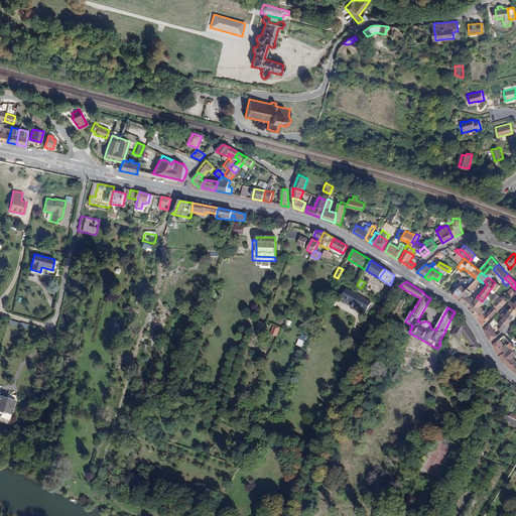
[(461,296),(459,299),(464,302),(468,306),(473,299),(468,297),(470,295),(471,293),(471,292),(478,284),(474,281),(467,289),(465,291),(463,293),(461,296)]
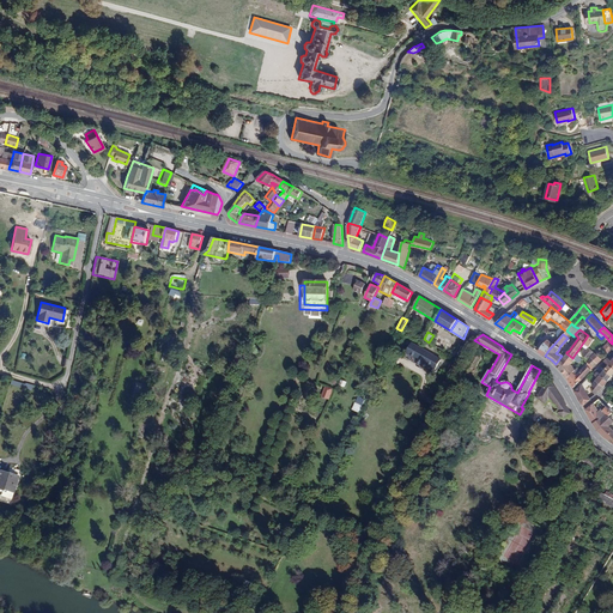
[(594,340),(588,335),(581,346),(587,350),(588,347),(594,340)]
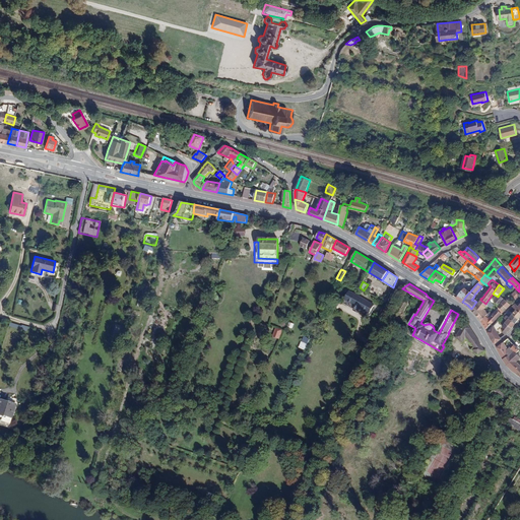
[(459,295),(456,298),(462,302),(464,299),(466,296),(468,294),(470,291),(468,290),(464,287),(459,295)]
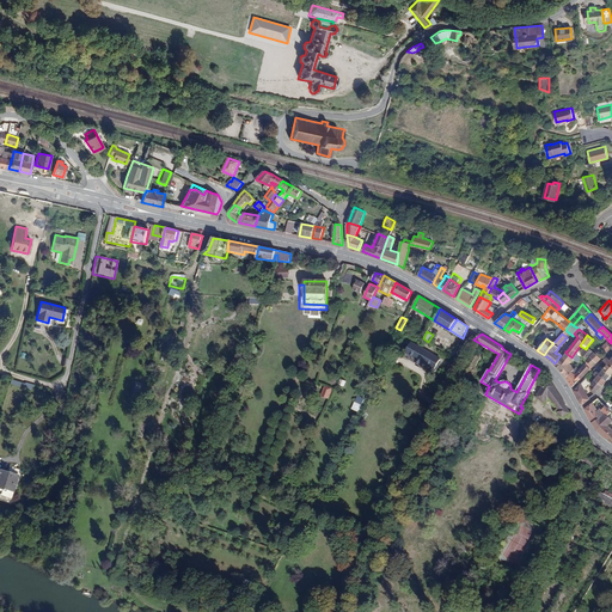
[(610,349),(611,347),(611,346),(611,343),(607,340),(601,347),(606,353),(610,349)]
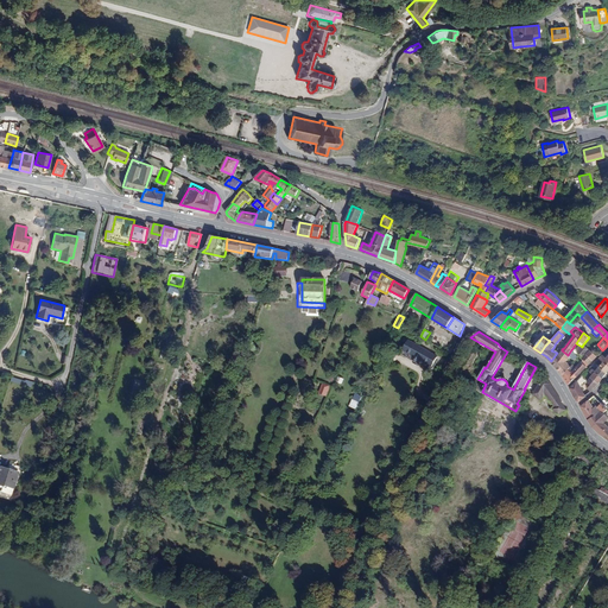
[(431,366),(435,360),(437,356),(409,341),(403,350),(413,356),(413,359),(418,362),(422,360),(431,366)]
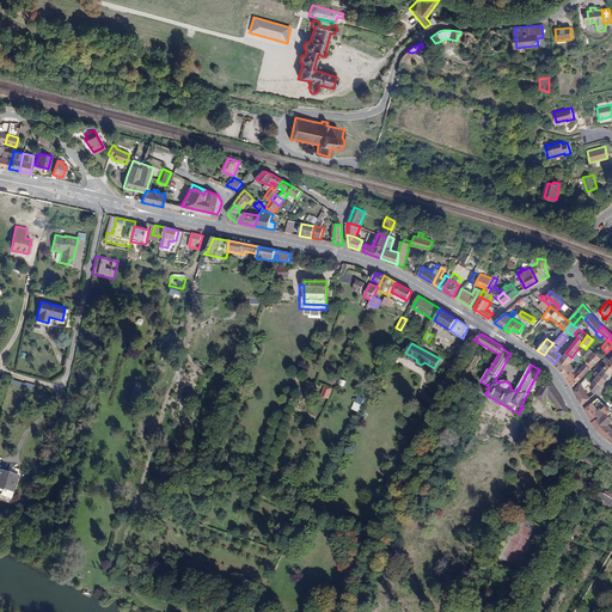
[(586,359),(592,352),(587,347),(586,349),(582,355),(586,359)]
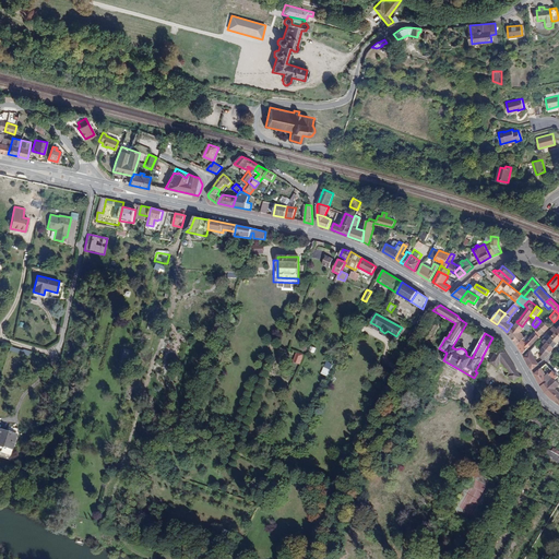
[(516,322),(516,321),(515,320),(514,320),(513,322),(512,324),(507,332),(513,340),(520,332),(521,331),(516,328),(518,326),(514,324),(516,322)]
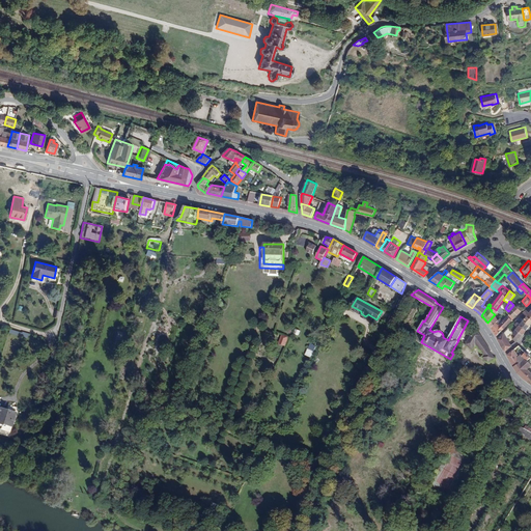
[(511,309),(518,314),(521,311),(514,305),(511,309)]
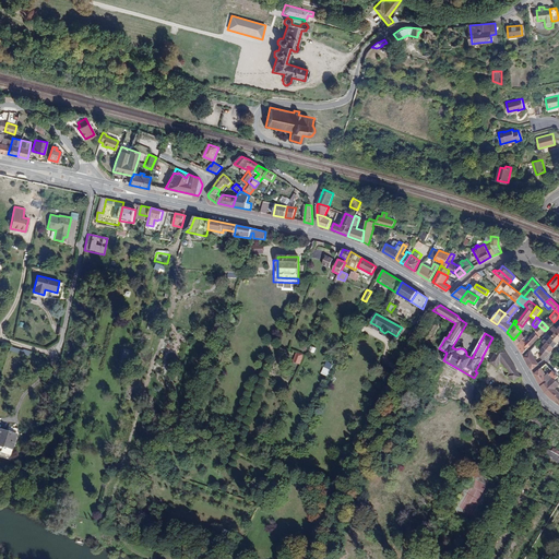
[(396,342),(402,332),(400,331),(396,336),(388,331),(384,333),(380,330),(380,328),(370,322),(368,325),(396,342)]
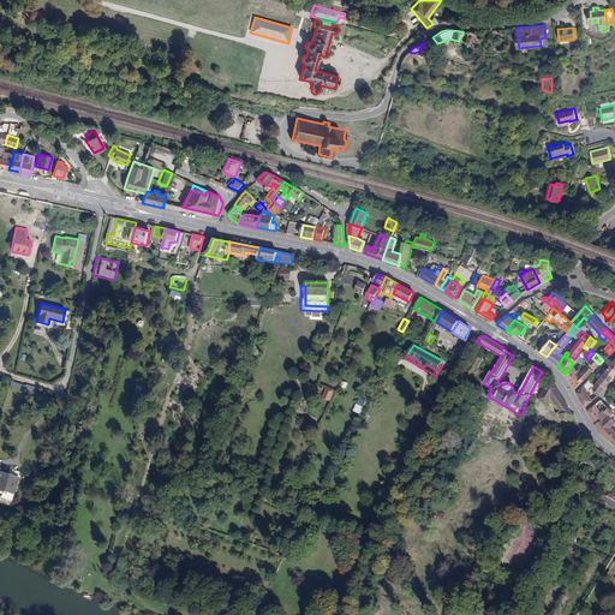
[(590,363),(595,368),(596,368),(599,364),(592,358),(589,362),(590,363)]
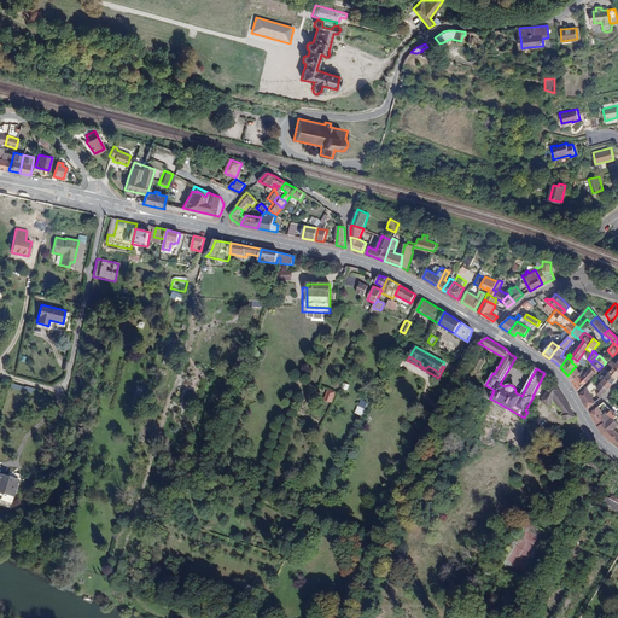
[(611,371),(608,373),(617,379),(617,375),(617,371),(608,365),(607,366),(611,371)]
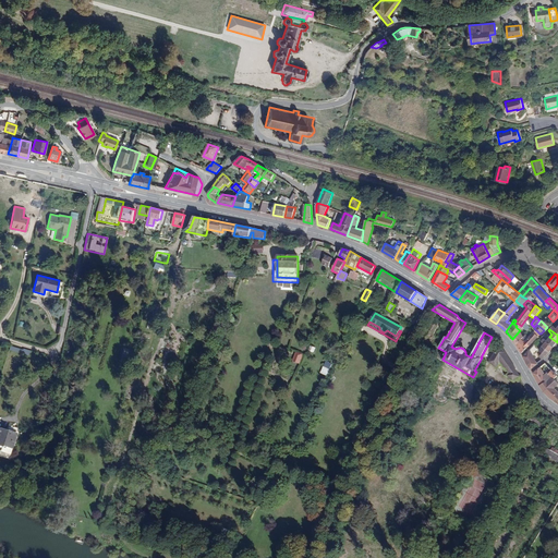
[(516,343),(521,352),(526,348),(532,342),(537,337),(533,331),(532,330),(531,331),(532,334),(529,337),(525,335),(523,337),(516,343)]
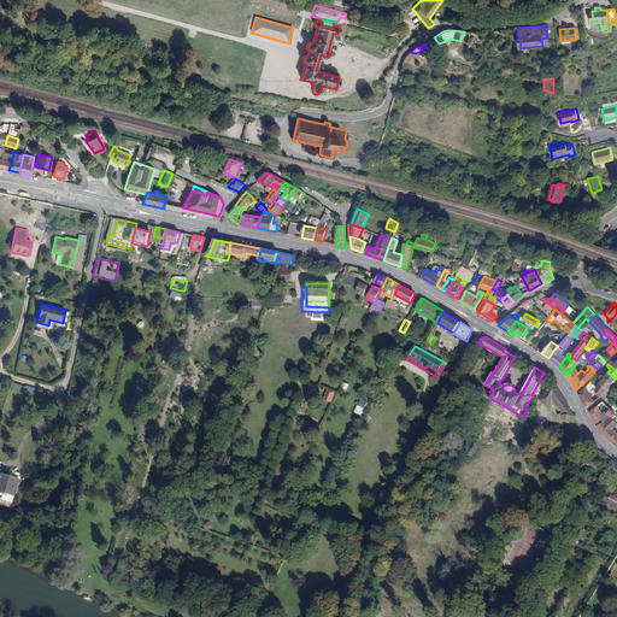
[(579,372),(574,366),(566,375),(570,380),(579,372)]
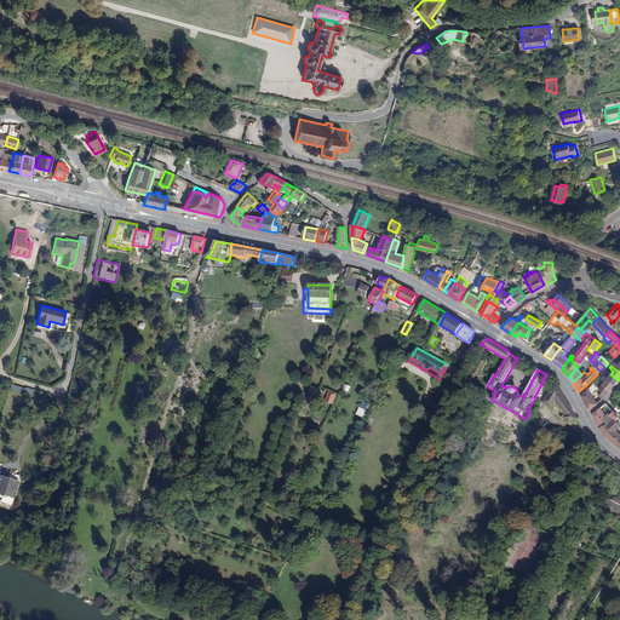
[(602,374),(614,385),(619,380),(610,374),(607,369),(602,374)]
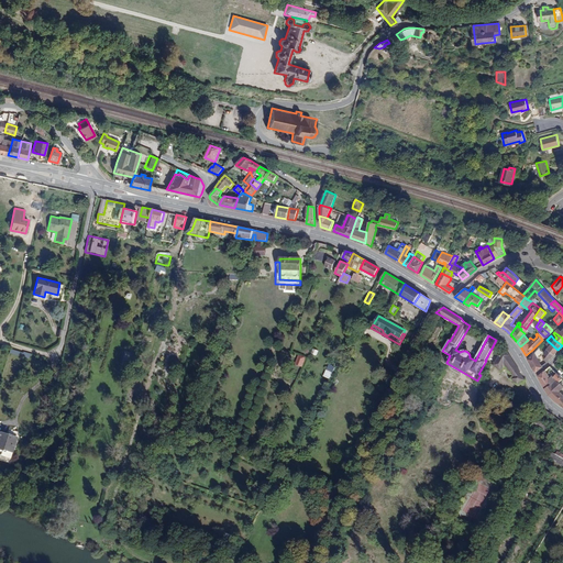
[(547,349),(554,355),(558,350),(547,340),(544,343),(549,346),(547,349)]
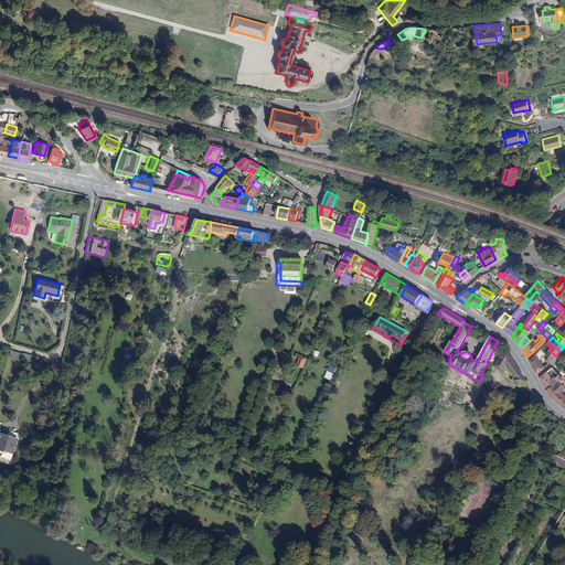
[(9,354),(30,360),(31,354),(24,352),(23,353),(11,350),(9,354)]
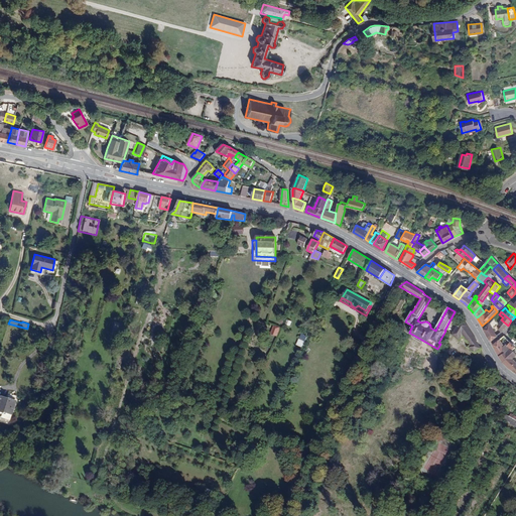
[(465,323),(463,319),(462,319),(453,335),(459,340),(462,335),(471,345),(469,347),(475,353),(481,349),(481,348),(477,342),(478,342),(467,326),(465,323)]
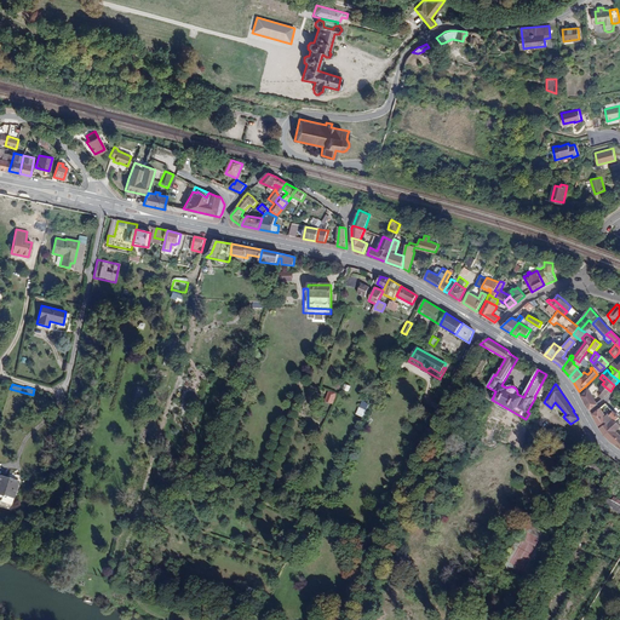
[(602,384),(598,388),(606,395),(610,391),(602,384)]
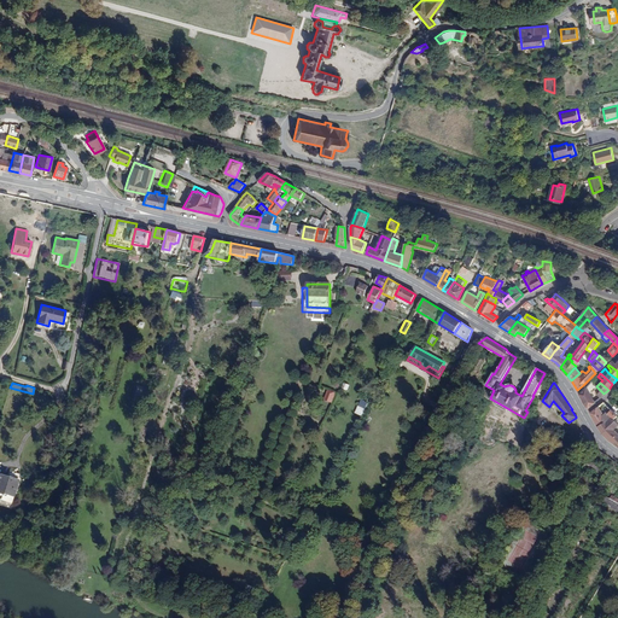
[(600,398),(604,394),(596,386),(593,391),(600,398)]
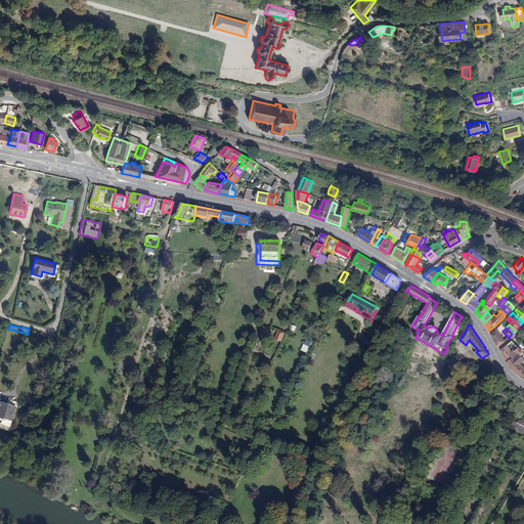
[(505,341),(497,329),(491,335),(498,347),(505,342),(505,341)]
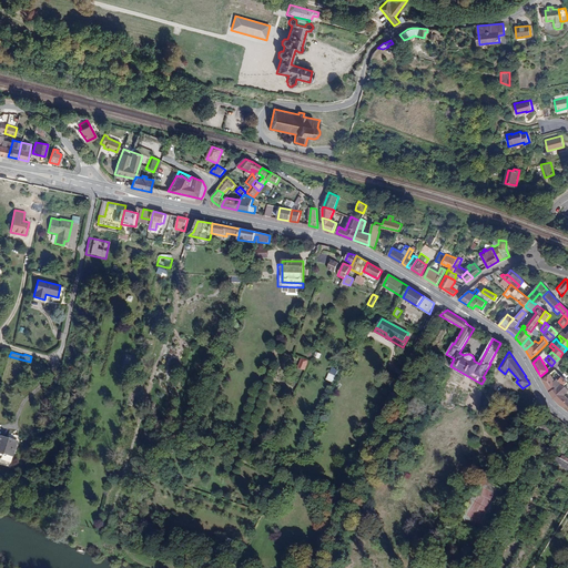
[(300,357),(297,368),(305,371),(308,359),(300,357)]
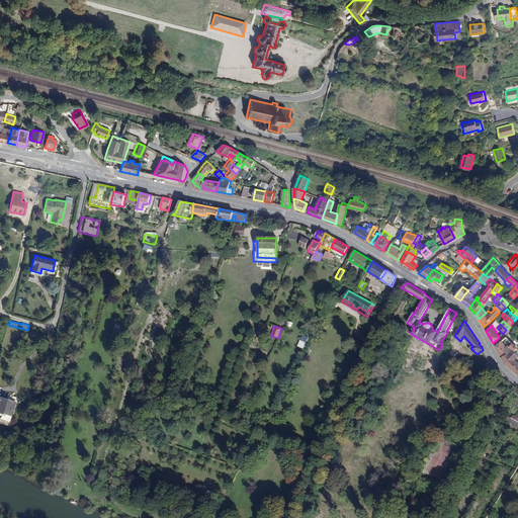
[(300,340),(297,346),(304,348),(307,343),(300,340)]
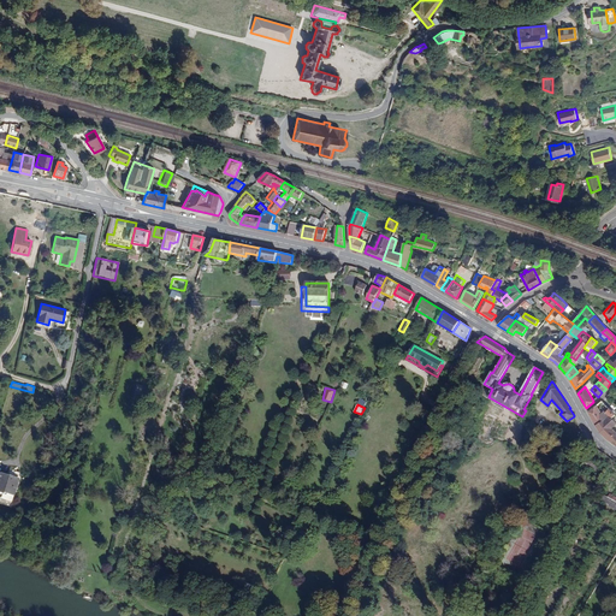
[(596,425),(612,413),(606,406),(600,409),(597,412),(593,407),(587,412),(596,425)]
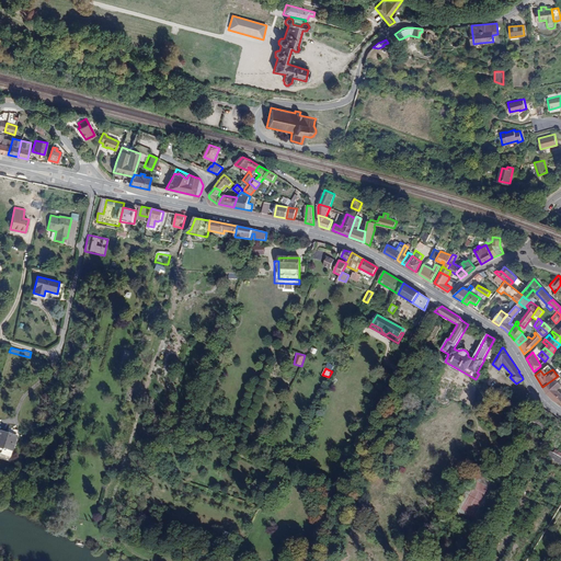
[(560,377),(558,376),(542,387),(547,395),(560,404),(560,393),(558,390),(560,386),(557,381),(560,377)]
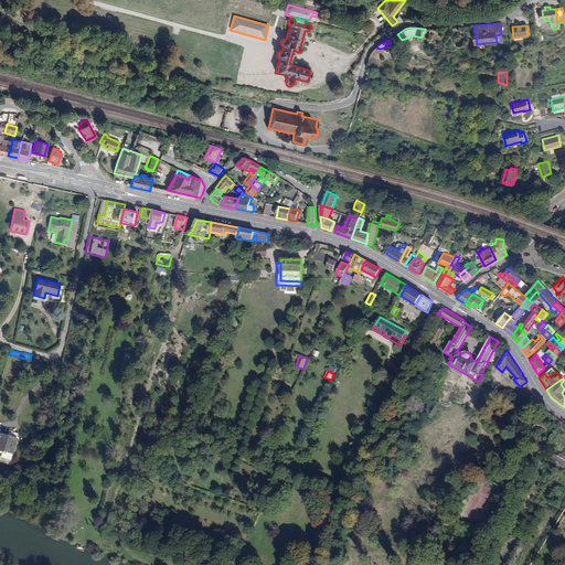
[(10,436),(0,433),(0,451),(1,452),(2,451),(12,455),(14,447),(13,447),(16,439),(9,437),(10,436)]
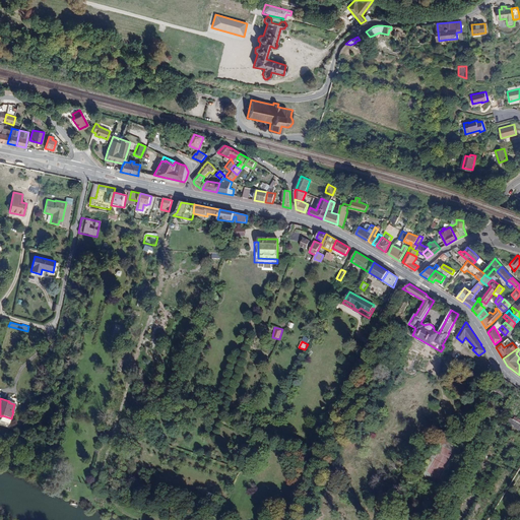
[(502,429),(519,438),(519,435),(519,420),(513,417),(512,420),(505,416),(503,418),(506,420),(502,429)]
